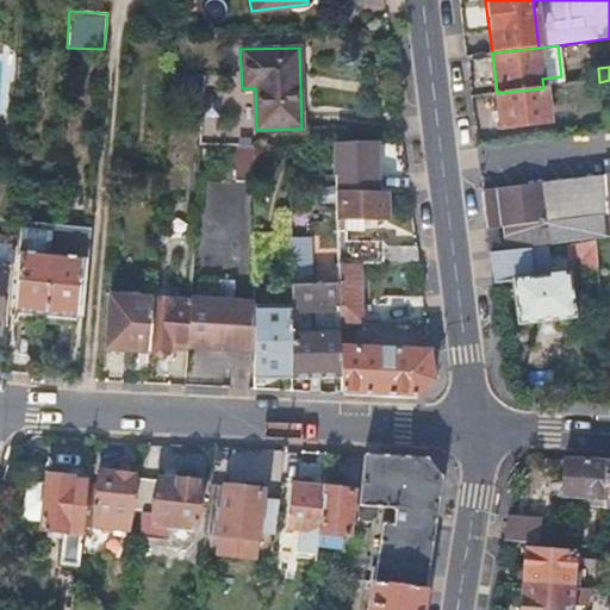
[(561,76),(542,79),(543,88),(562,86),(561,76)]
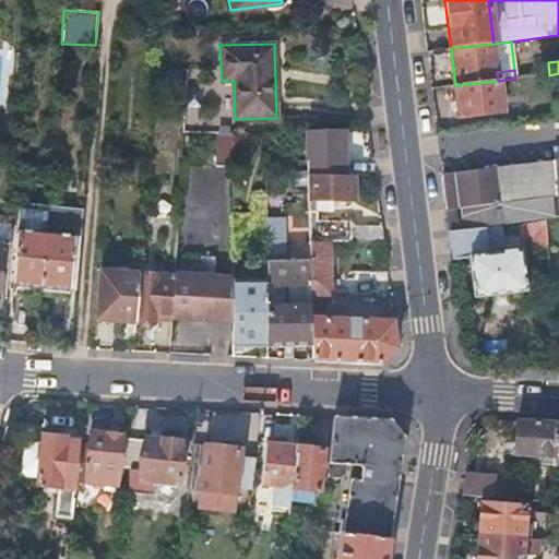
[(501,113),(498,81),(455,85),(459,118),(501,113)]
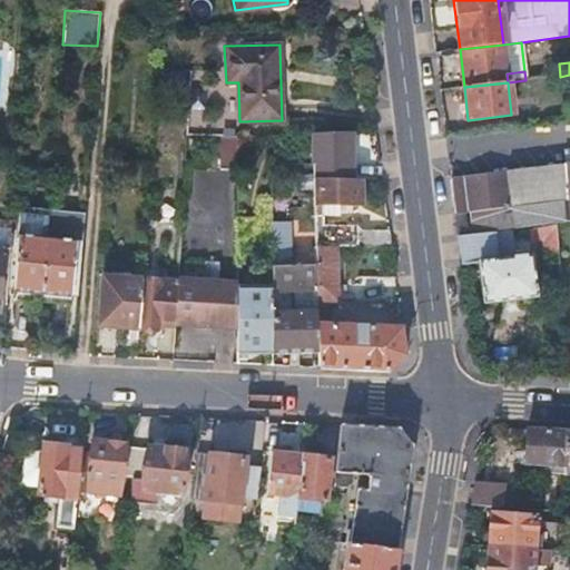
[(314,180),(356,183),(355,136),(313,137),(314,180)]
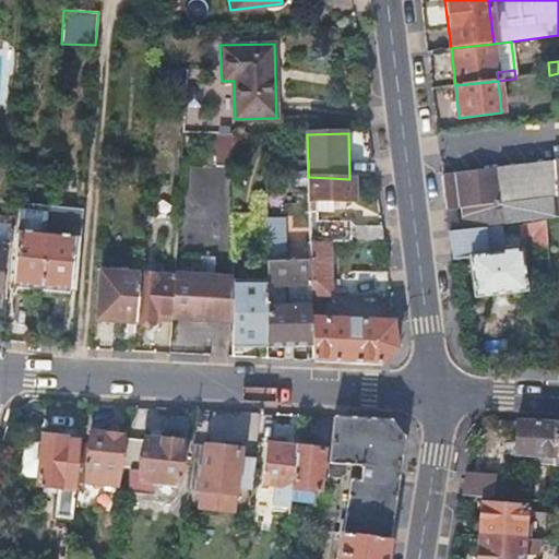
[(234,168),(235,135),(217,134),(216,169),(234,168)]
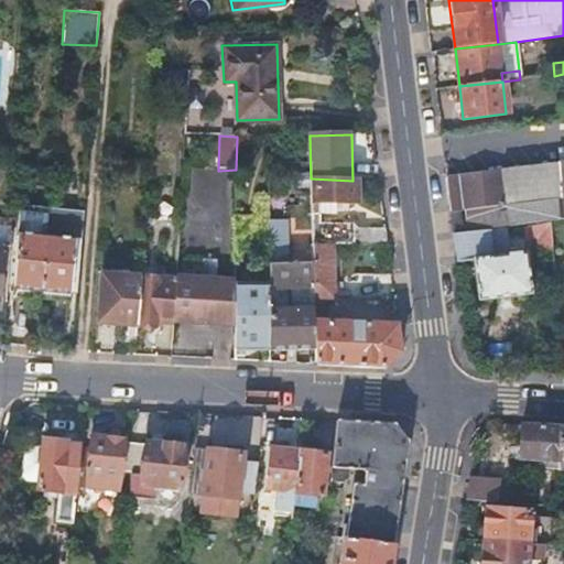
[(563,220),(563,161),(446,175),(451,212),(506,206),(561,199),(563,221),(563,220)]
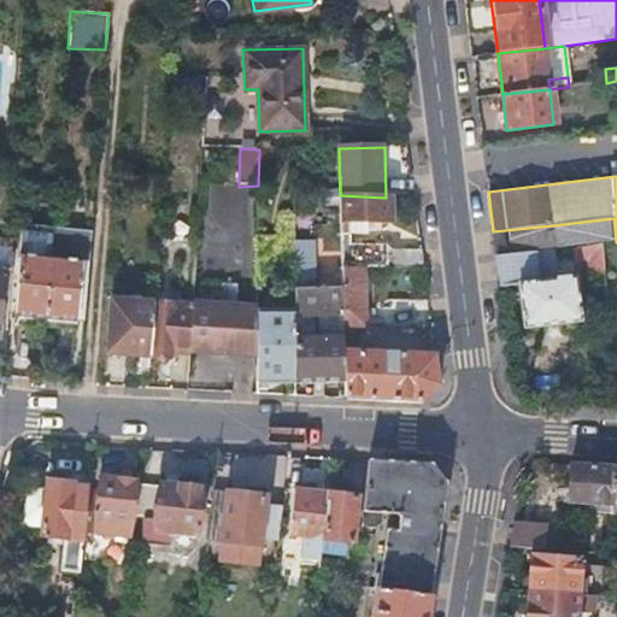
[(423,271),(421,251),(386,250),(386,248),(350,246),(350,235),(346,235),(346,223),(392,225),(392,198),(386,198),(340,195),(341,268),(365,268),(423,271)]
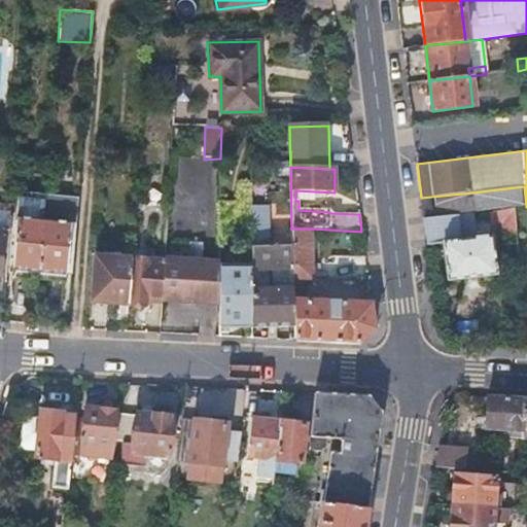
[(250,205),(250,186),(239,186),(239,205),(250,205)]
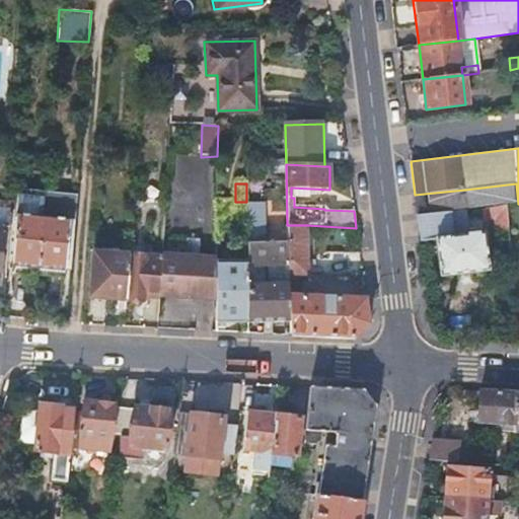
[(506,205),(518,204),(516,183),(465,190),(467,209),(482,208),(506,205)]
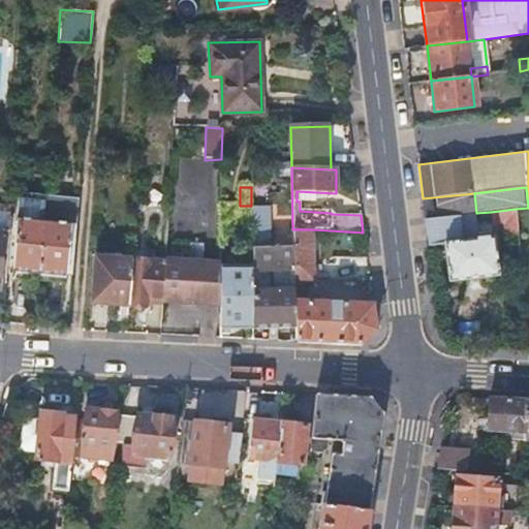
[(39,276),(45,198),(14,196),(8,274),(39,276)]
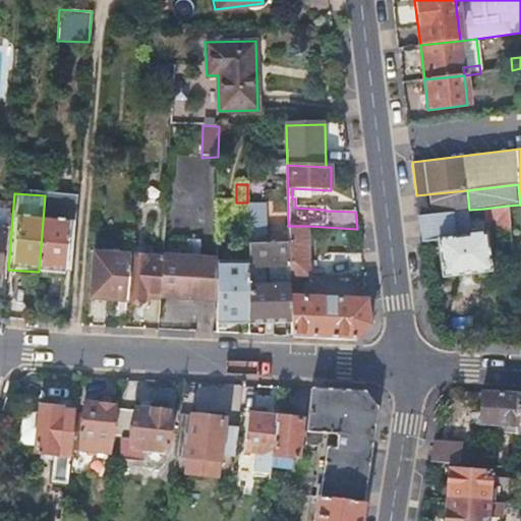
[(70,197),(45,195),(39,272),(63,274),(70,197)]
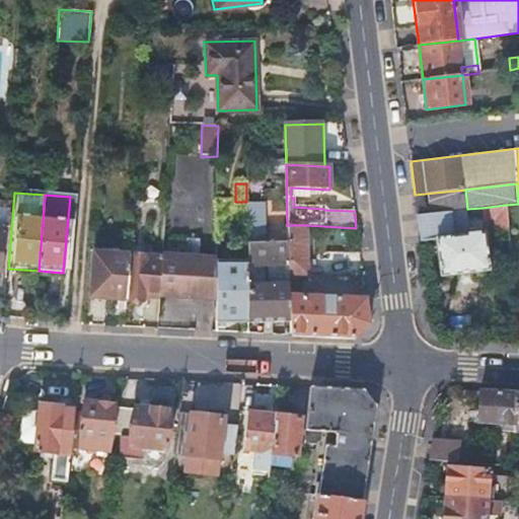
[(246,221),(246,202),(235,202),(235,221),(246,221)]
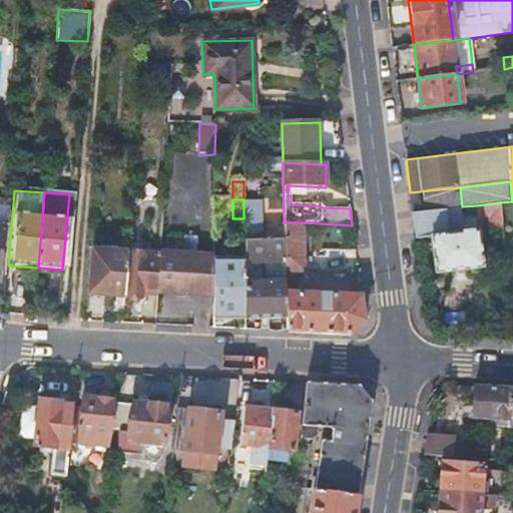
[(245,200),(245,235),(266,235),(266,199),(245,200)]
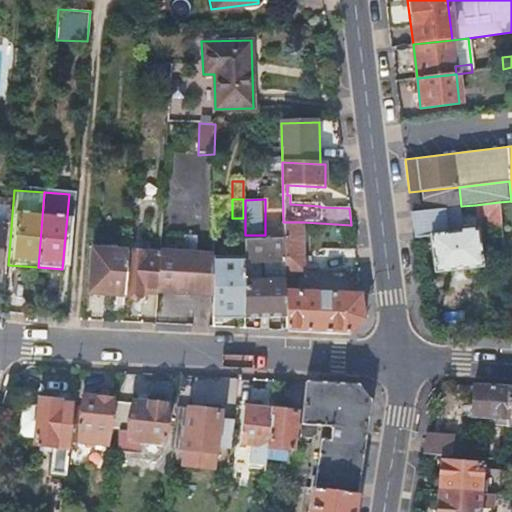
[(476,218),(500,215),(499,202),(475,205),(476,218)]
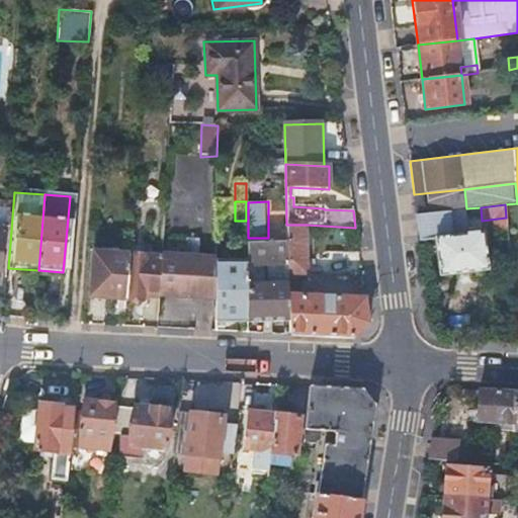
[(416,214),(419,241),(435,239),(439,274),(487,268),(482,234),(459,236),(456,209),(416,214)]
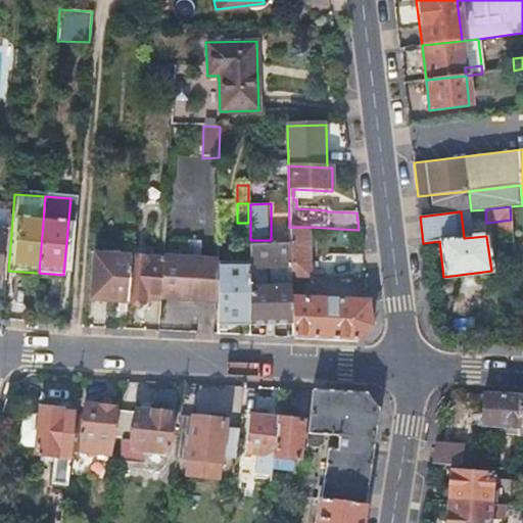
[(308,278),(310,227),(289,227),(290,244),(291,295),(294,293),(299,292),(300,277),(308,278)]
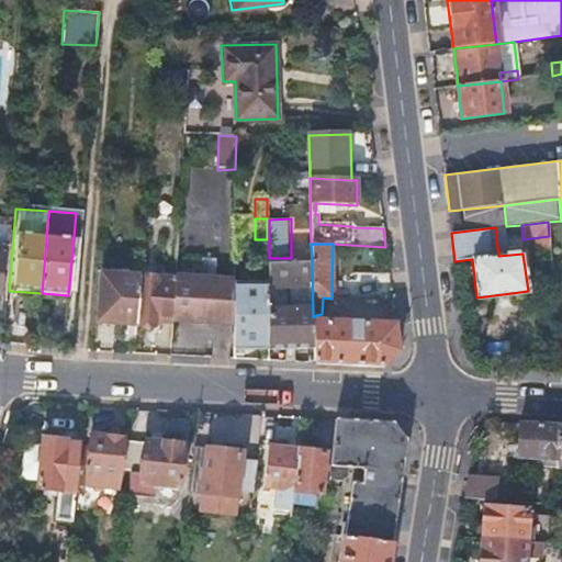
[(268,350),(313,351),(313,317),(312,262),(267,262),(268,285),(268,350)]
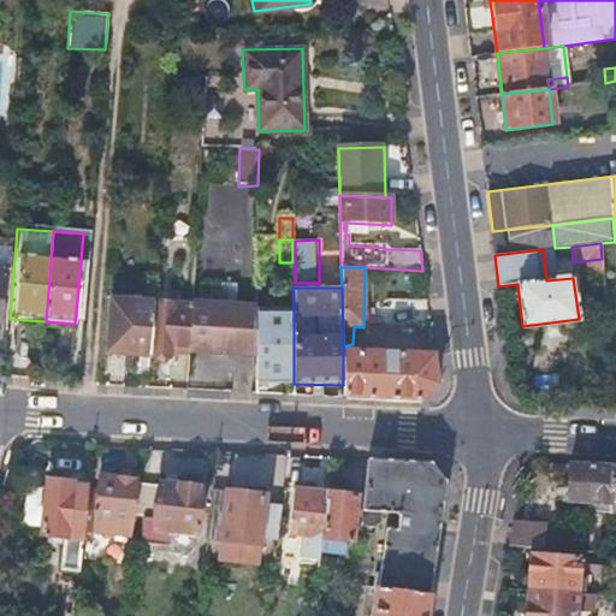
[(178,297),(155,296),(155,303),(152,345),(150,357),(171,360),(171,353),(190,355),(191,307),(178,306),(178,297)]
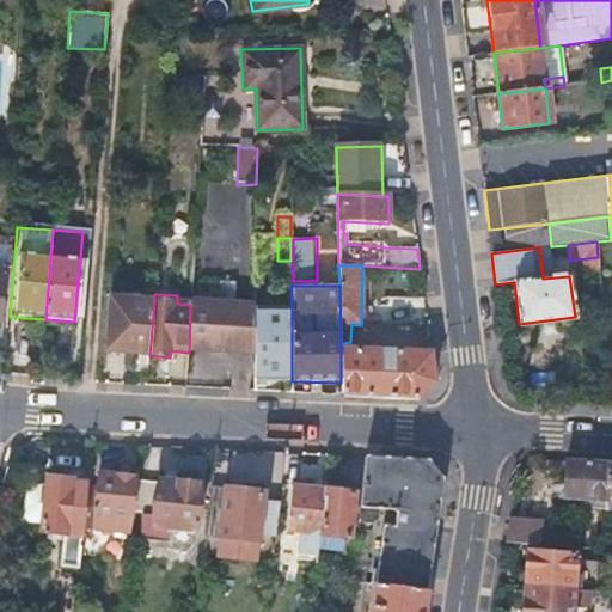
[(151,343),(154,301),(111,298),(106,350),(130,353),(130,342),(151,343)]
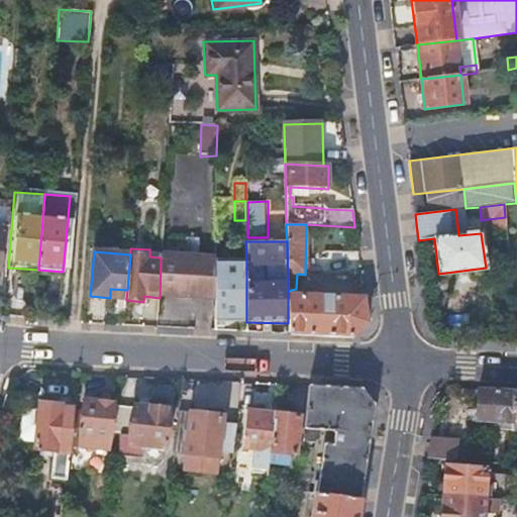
[(162,254),(161,257),(160,298),(214,302),(215,263),(215,257),(162,254)]
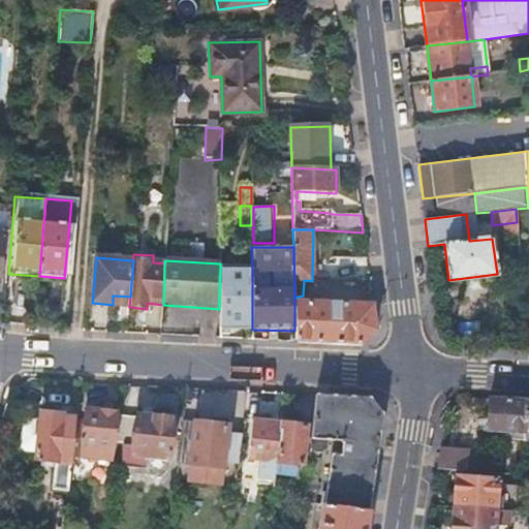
[(252,269),(220,269),(219,309),(219,330),(235,330),(252,330),(252,269)]
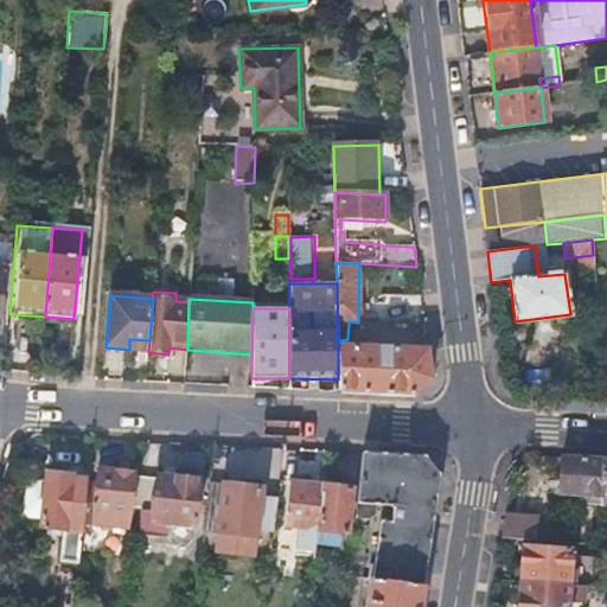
[(129,350),(148,352),(149,340),(129,339),(129,350)]
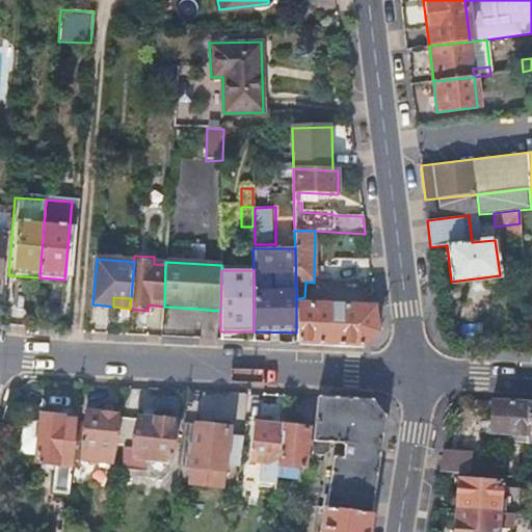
[(378,329),(375,307),(300,303),(299,298),(296,300),(296,333),(296,345),(363,349),(372,341),(379,334),(378,329)]
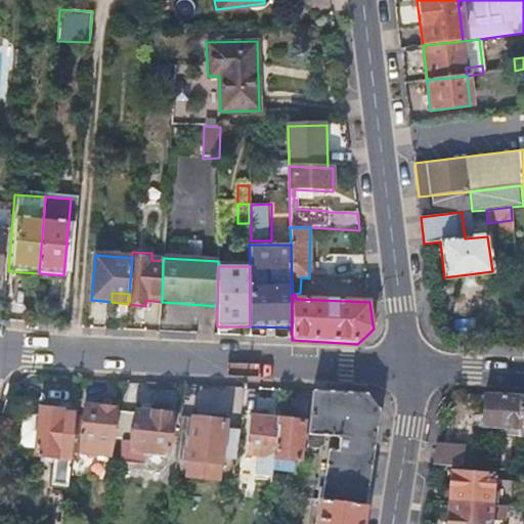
[(368,397),(314,393),(308,450),(318,451),(323,446),(324,437),(340,440),(339,448),(331,447),(323,503),(365,508),(373,463),(380,410),(368,397)]
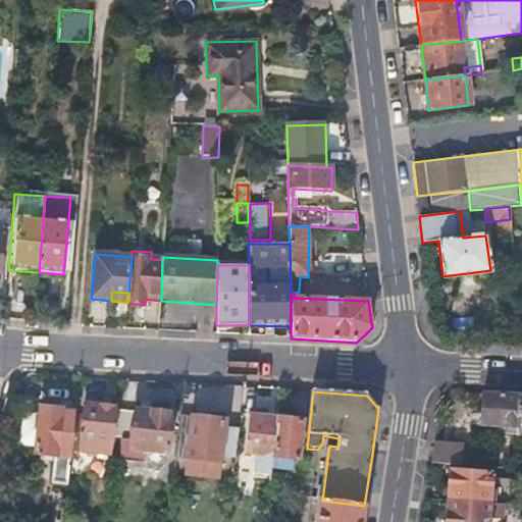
[(521,396),(483,393),(480,427),(504,429),(504,435),(517,435),(521,396)]
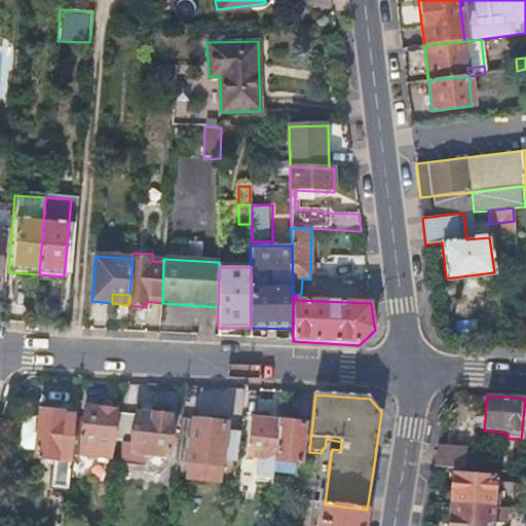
[(84,438),(75,437),(73,452),(113,456),(116,440),(119,411),(87,407),(84,438)]
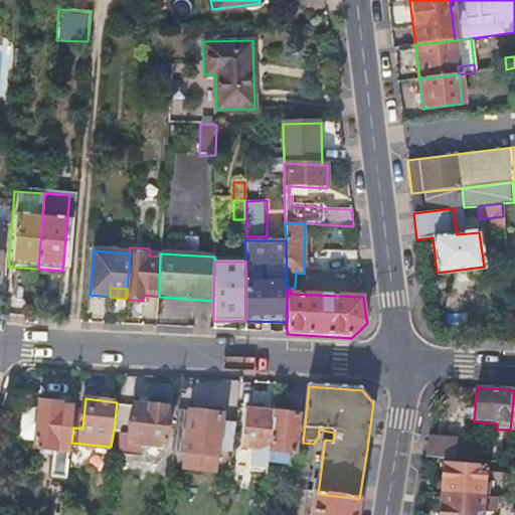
[(121,431),(119,455),(144,458),(146,445),(176,448),(179,423),(169,421),(170,405),(137,401),(134,405),(119,404),(117,402),(114,431),(121,431)]
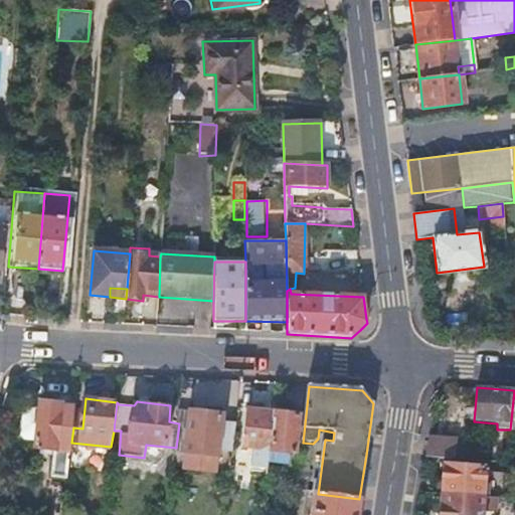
[(73,427),(75,406),(41,403),(37,446),(53,448),(51,475),(68,479),(71,443),(73,427)]
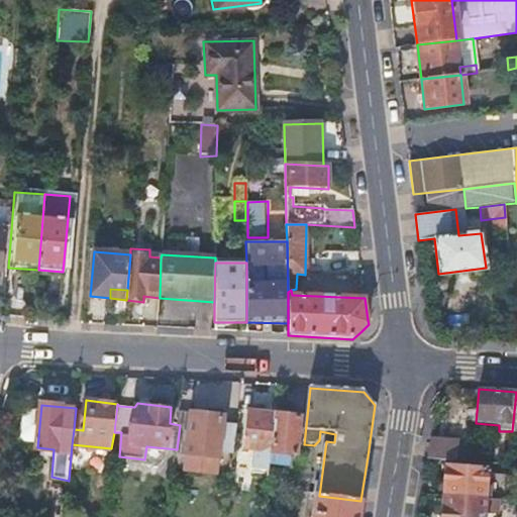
[(272,454),(276,415),(248,411),(243,449),(257,451),(255,468),(270,470),(272,454)]
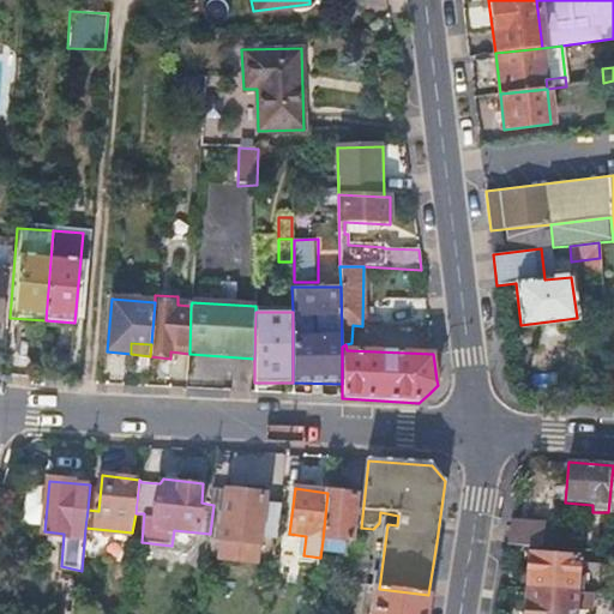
[(214,505),(210,534),(210,537),(232,541),(232,554),(262,558),(264,537),(280,540),(283,506),(266,504),(268,495),(215,491),(214,505)]
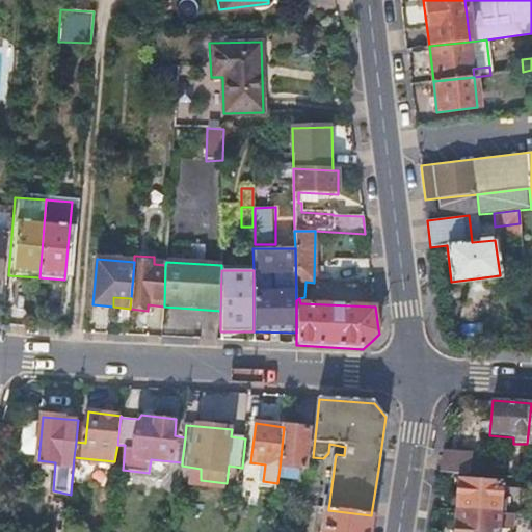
[(310,431),(284,427),(280,468),(301,471),(307,470),(310,431)]
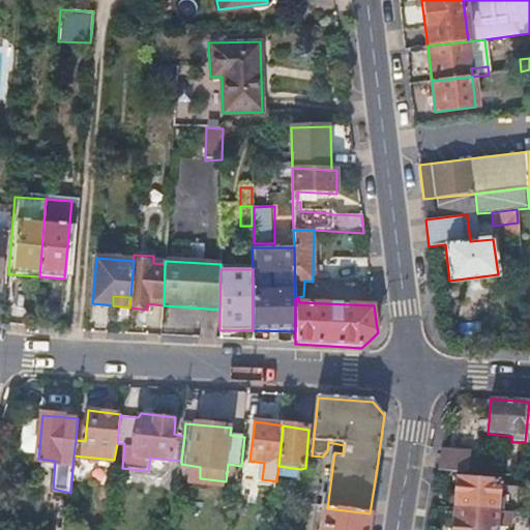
[(440,451),(437,471),(466,473),(467,454),(440,451)]
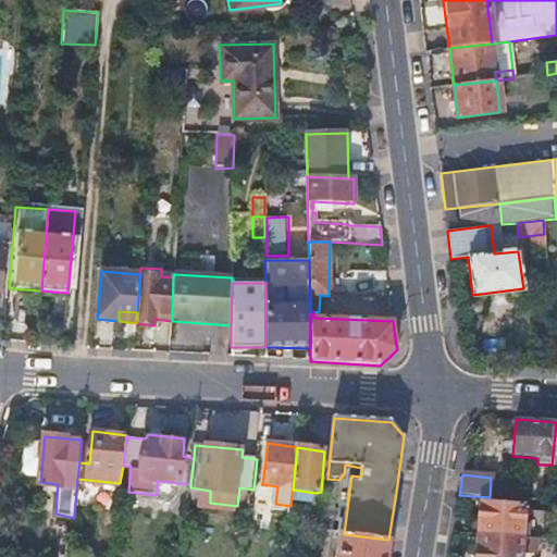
[(338,480),(327,479),(322,531),(333,532),(338,480)]
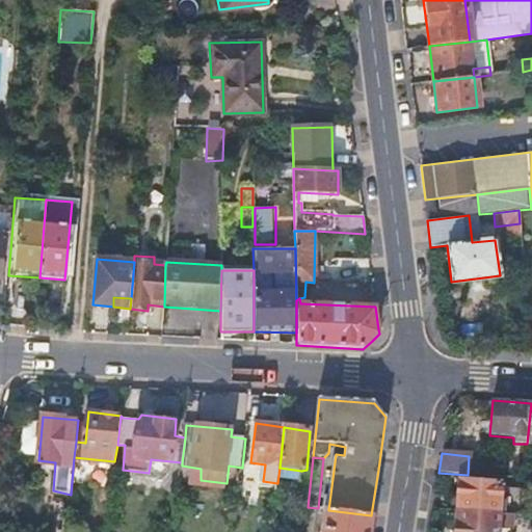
[(301,471),(280,468),(277,483),(300,486),(301,471)]
